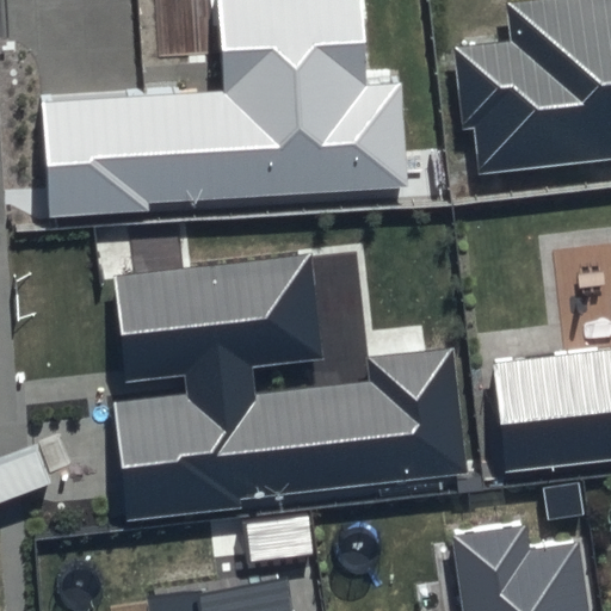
[(365,86),(359,0),(222,0),(228,91),(42,102),(49,216),(152,210),(152,202),(406,186),(400,84),(365,86)]
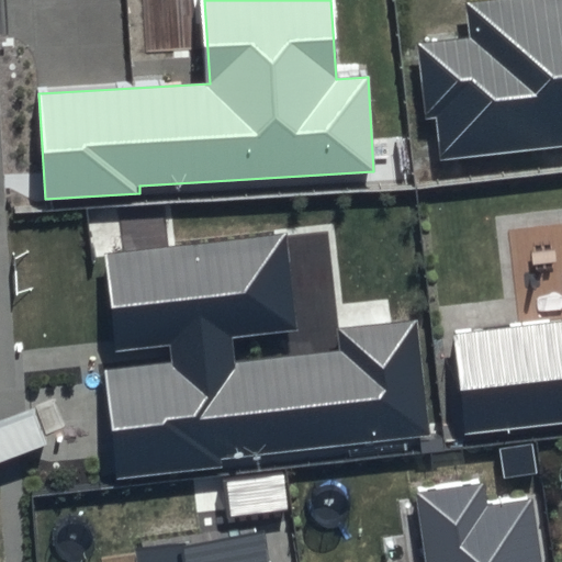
[(561,0),(448,0),(451,22),(401,27),(412,127),(561,111),(561,0)]
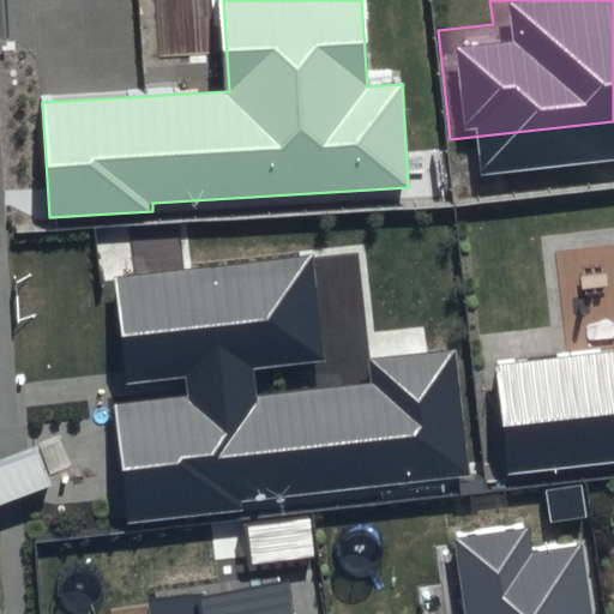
[(613,304),(613,335),(476,353),(488,445),(613,429),(613,230),(605,232),(613,304)]
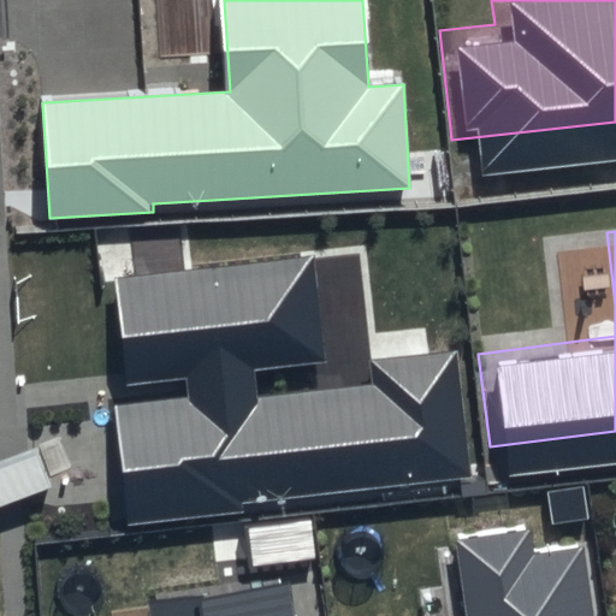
[(288,242),(70,261),(80,373),(148,367),(150,398),(75,404),(83,491),(445,460),(436,343),(359,350),(360,368),(300,373),(288,242)]
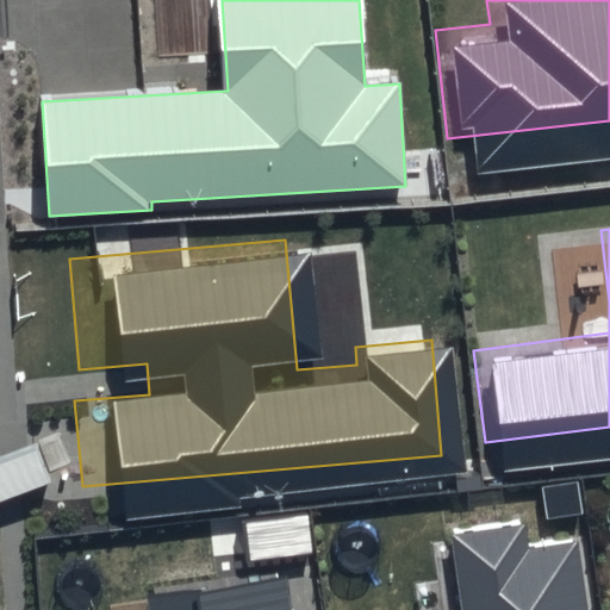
[(495,517),(435,526),(446,607),(417,609),(556,609),(546,533),(498,540),(495,517)]
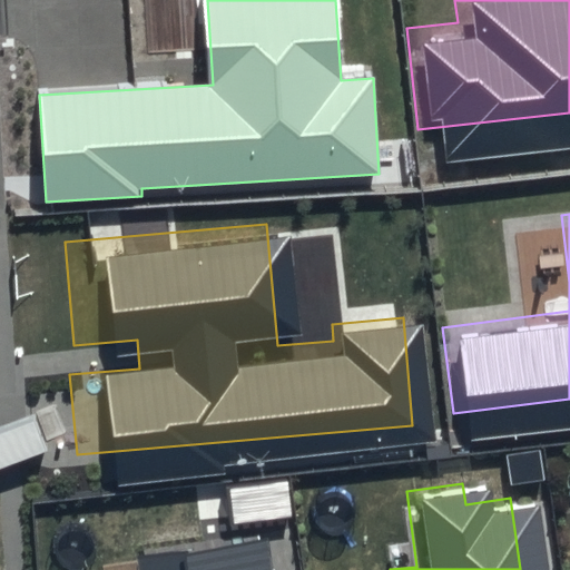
[(247,569),(241,522),(82,543),(86,569),(247,569)]
